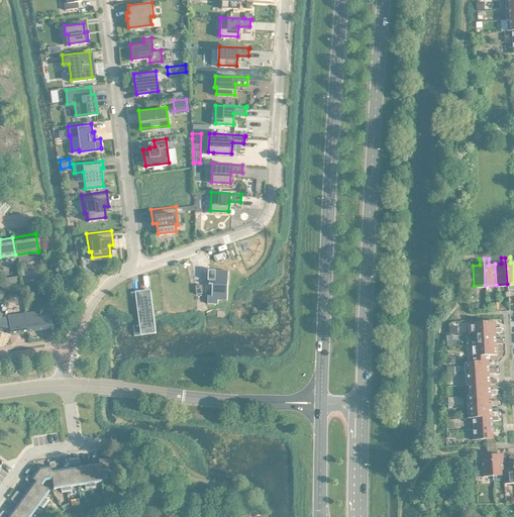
[(207,293),(206,301),(216,302),(217,298),(226,298),(226,284),(227,269),(215,269),(207,268),(207,279),(209,279),(209,282),(208,282),(208,283),(211,283),(211,294),(207,293)]
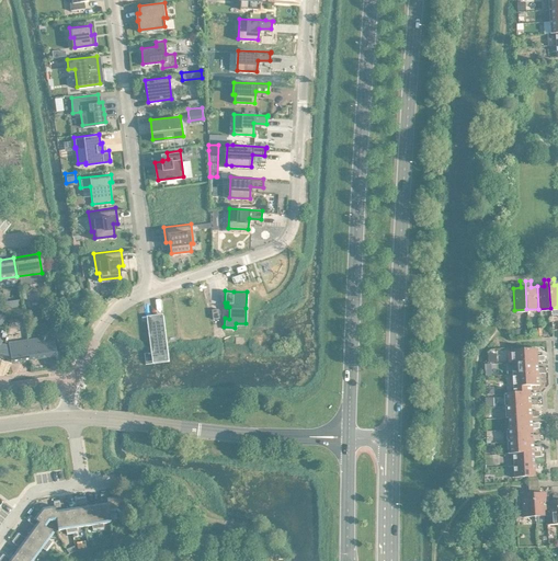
[(155,319),(146,320),(150,354),(167,352),(162,313),(154,315),(155,319)]
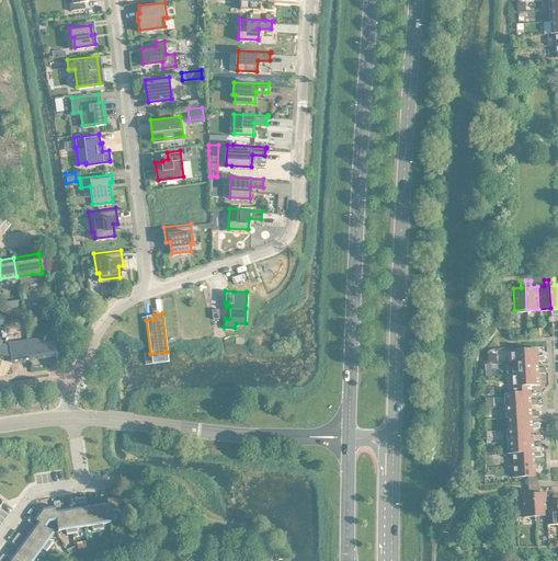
[(50,334),(25,339),(29,357),(54,354),(50,334)]
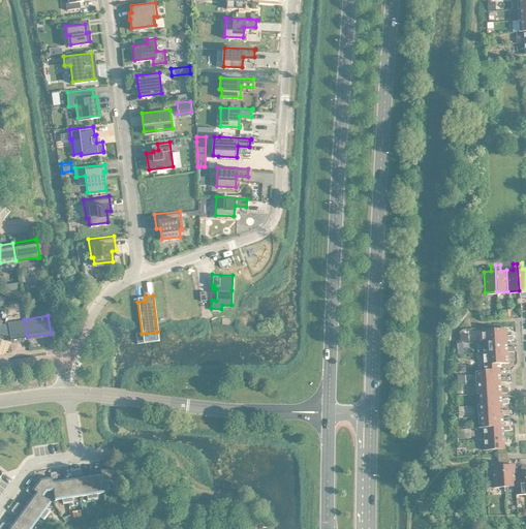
[(3,322),(0,335),(9,337),(10,339),(27,337),(24,319),(7,321),(7,323),(3,322)]
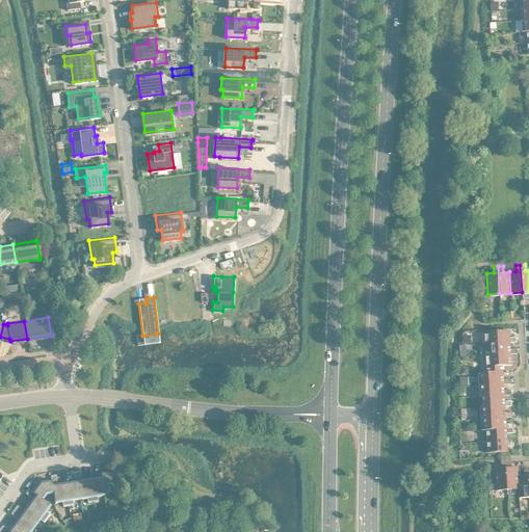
[(483,330),(484,342),(506,341),(508,341),(516,340),(516,335),(508,336),(508,328),(483,330)]
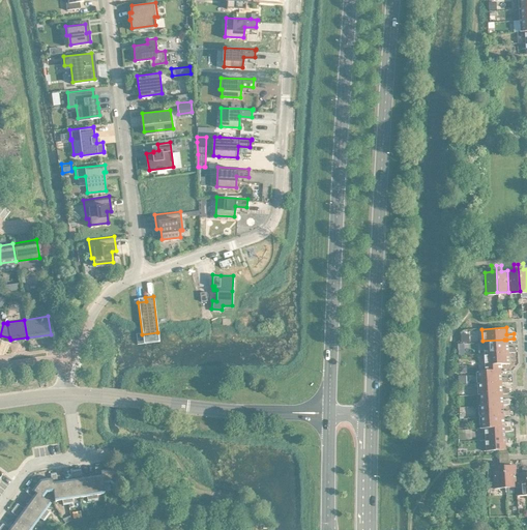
[(468,331),(460,332),(460,341),(468,340),(468,331)]
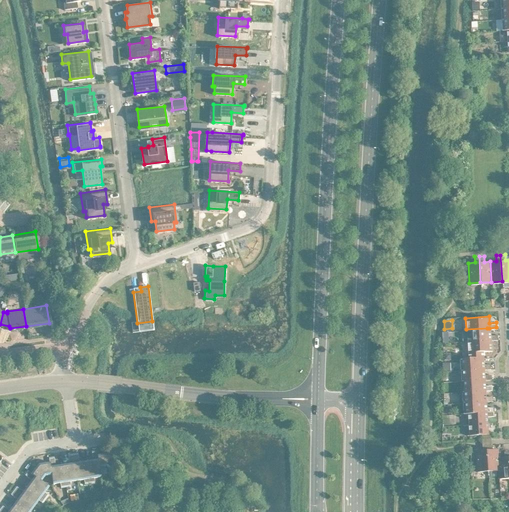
[(466,329),(467,340),(488,338),(488,339),(490,339),(496,338),(496,333),(490,333),(489,328),(487,328),(466,329)]
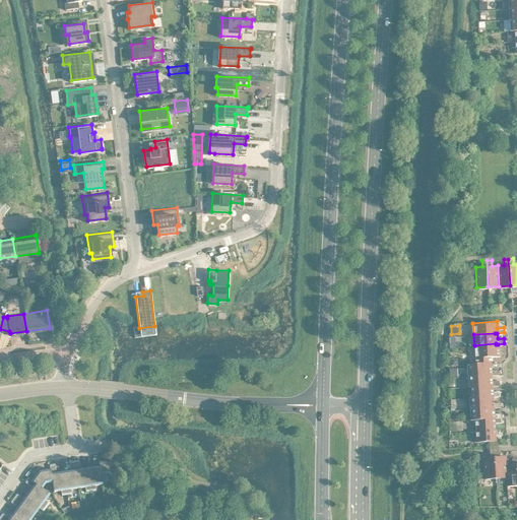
[(474,345),(475,363),(488,363),(491,363),(490,355),(499,354),(498,344),(496,344),(496,343),(474,345)]
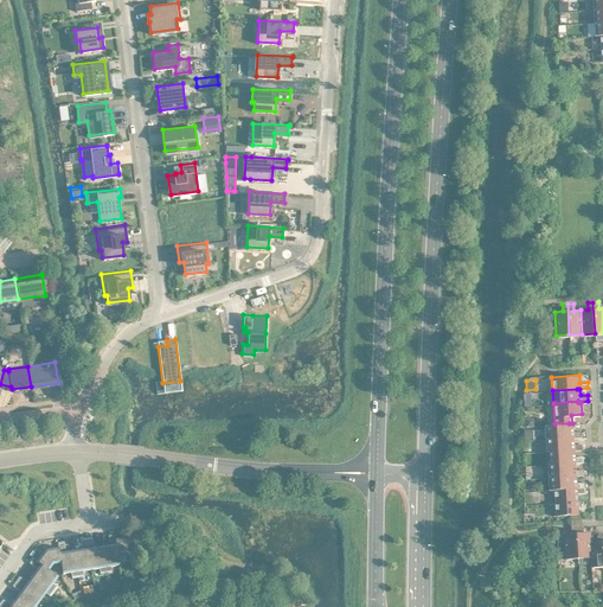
[(546,423),(547,436),(570,435),(570,436),(572,435),(581,435),(579,429),(572,429),(572,423),(569,423),(555,423),(546,423)]
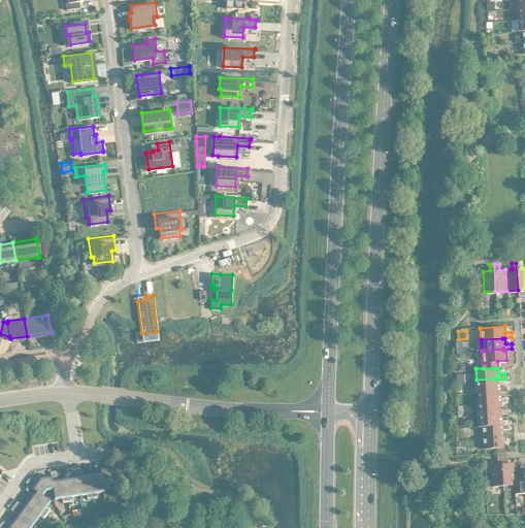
[(464,371),(455,372),(456,381),(464,381),(464,371)]
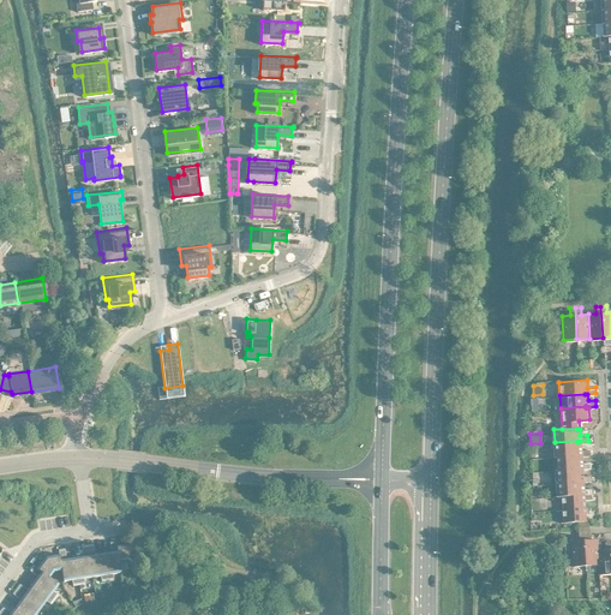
[(555,442),(556,455),(579,454),(581,454),(588,454),(588,448),(581,448),(580,441),(577,442),(577,441),(555,442)]
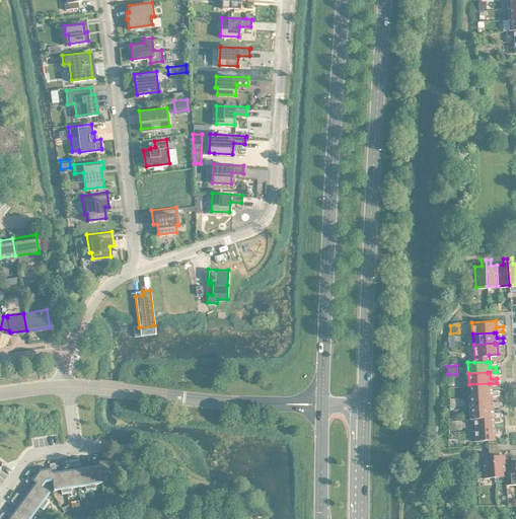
[(469,384),(469,395),(490,394),(492,394),(498,394),(498,389),(491,389),(491,383),(489,383),(469,384)]
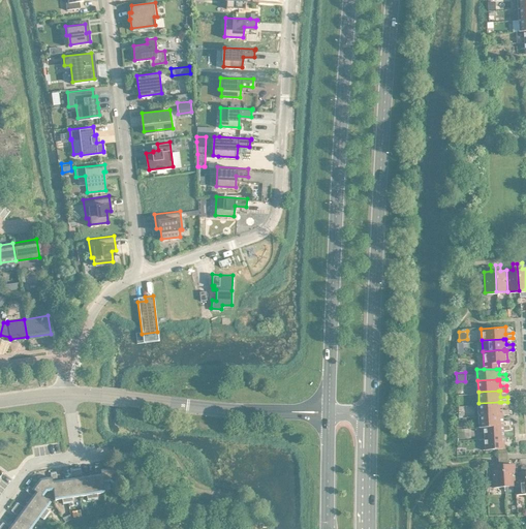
[(478,403),(480,414),(499,413),(501,413),(508,412),(507,407),(501,408),(501,402),(499,402),(478,403)]
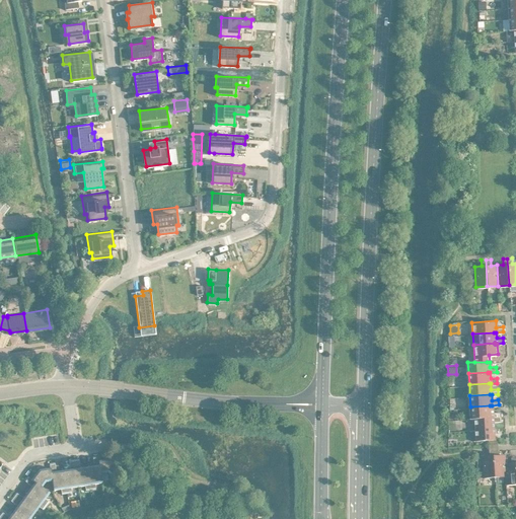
[(471,418),(473,418),(473,417),(500,416),(499,411),(493,411),(492,405),(490,405),(470,406),(471,418)]
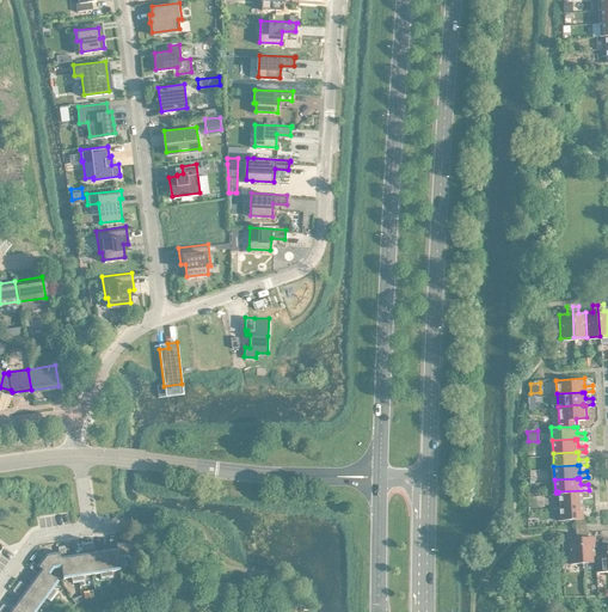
[(558,493),(558,505),(584,503),(584,502),(582,502),(581,496),(589,496),(589,490),(558,491),(558,493)]
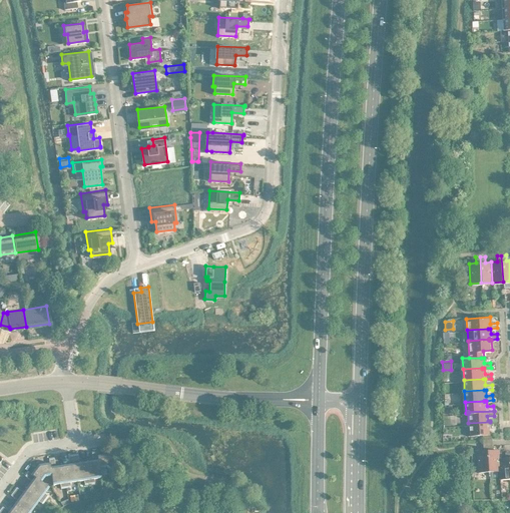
[(490,422),(468,423),(469,435),(481,434),(482,438),(491,438),(491,433),(488,433),(488,427),(490,427),(490,422)]
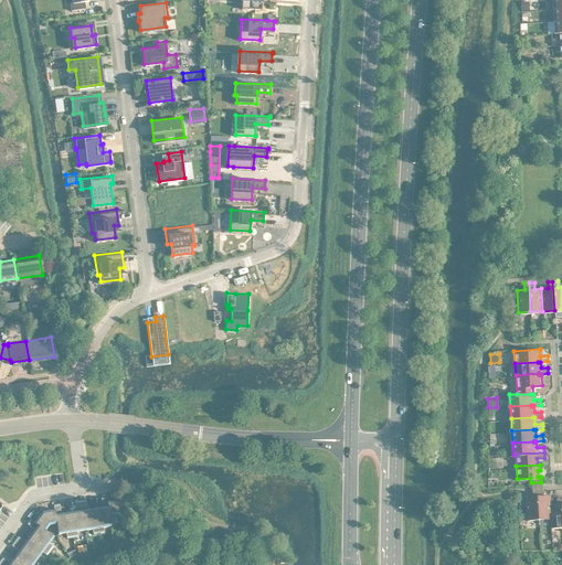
[(526,519),(538,518),(536,489),(531,489),(531,496),(525,497),(526,519)]
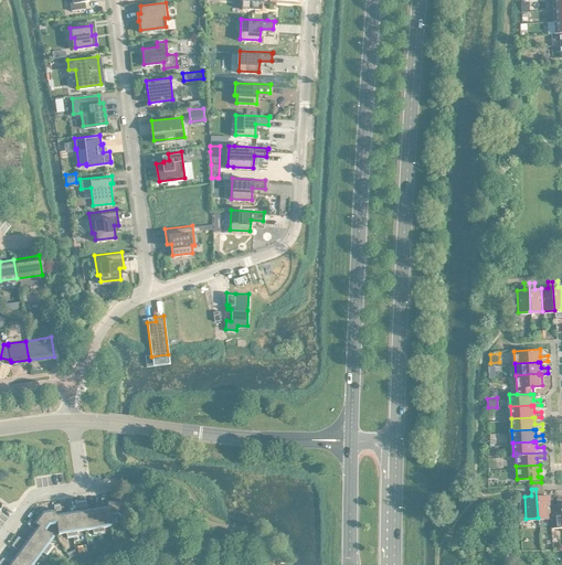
[(538,518),(549,518),(550,518),(549,507),(550,507),(549,503),(549,494),(541,496),(541,489),(536,489),(538,518)]
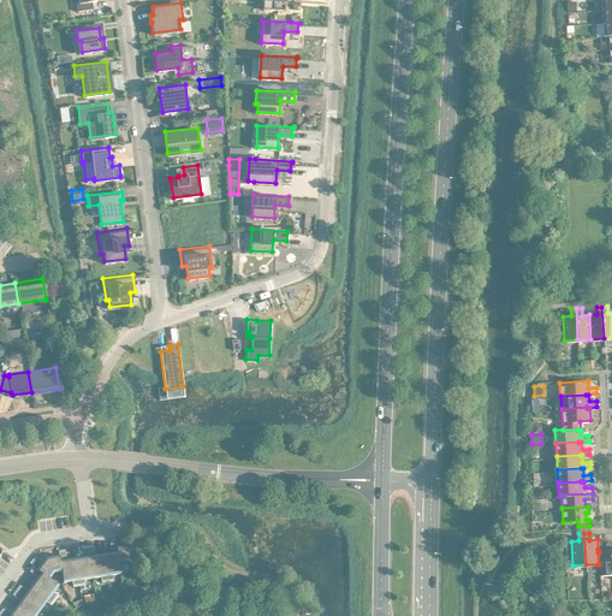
[(111,550),(102,551),(106,579),(112,578),(111,573),(120,570),(118,560),(116,544),(116,539),(108,539),(111,550)]
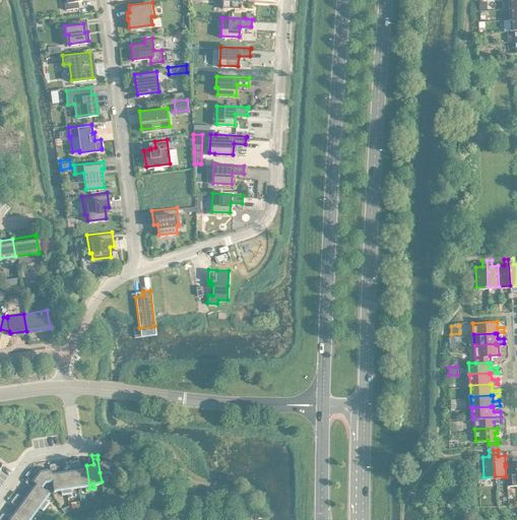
[(506,476),(505,476),(506,484),(516,483),(516,480),(516,457),(511,457),(511,463),(505,463),(506,466),(505,466),(506,476)]
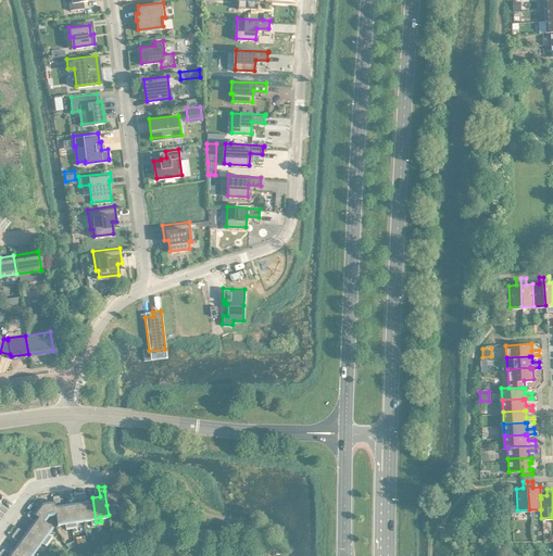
[(74,501),(66,502),(70,527),(75,526),(74,520),(83,519),(78,490),(73,491),(74,501)]
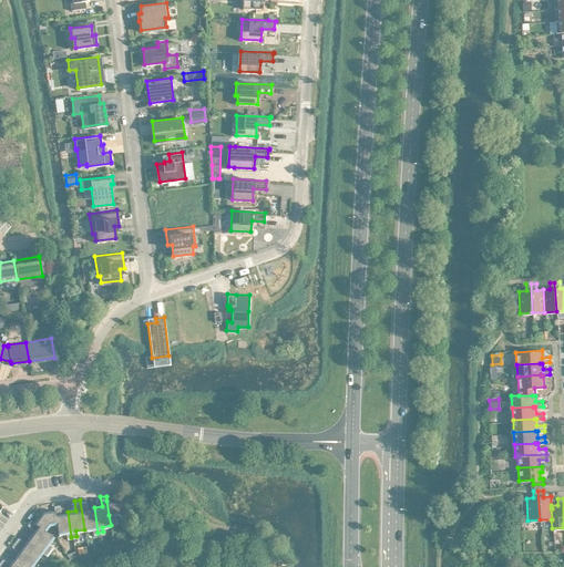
[(84,500),(80,500),(84,529),(92,528),(92,534),(98,533),(94,507),(86,508),(84,500)]
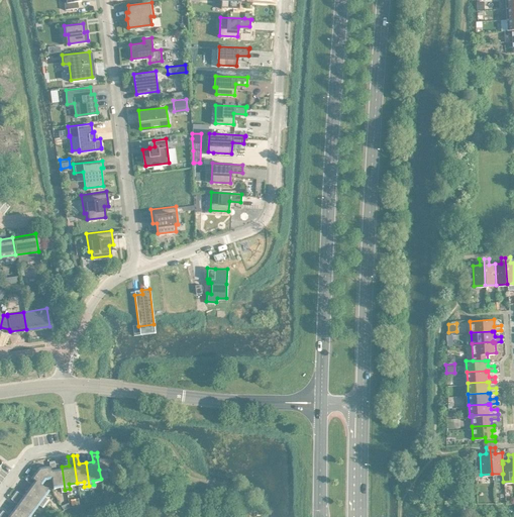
[(109,455),(97,456),(99,470),(105,469),(111,473),(118,462),(109,455)]
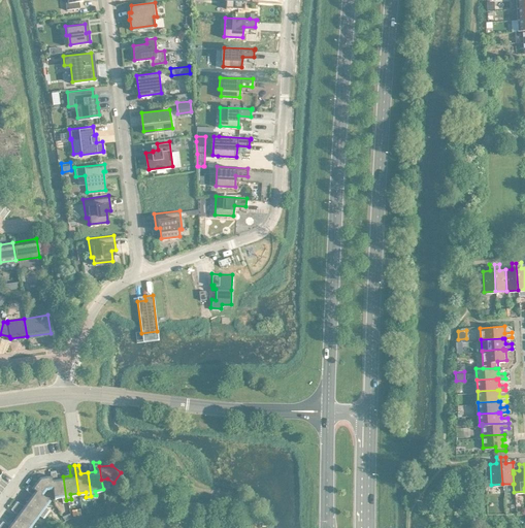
[(48,469),(50,474),(50,473),(52,487),(53,497),(61,496),(61,500),(66,500),(63,476),(56,477),(55,468),(48,469)]
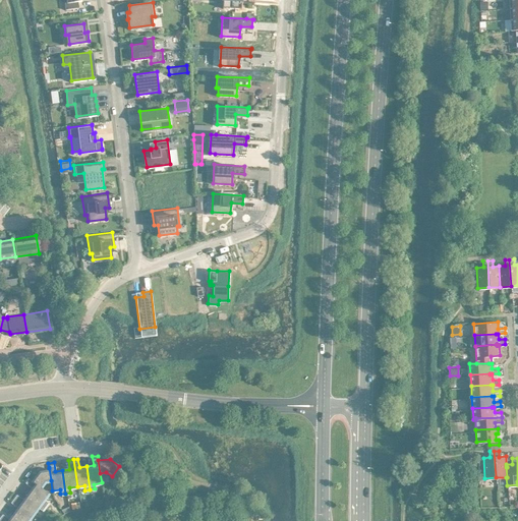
[(38,469),(31,478),(30,479),(41,486),(45,481),(51,480),(49,467),(49,468),(38,469)]
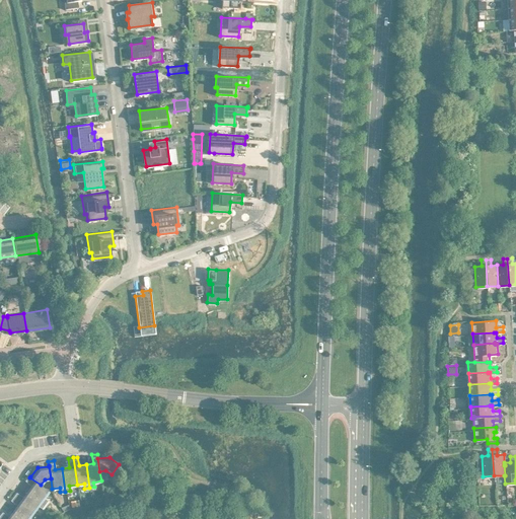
[(30,484),(26,490),(45,504),(48,500),(44,497),(49,491),(41,485),(29,477),(30,476),(26,474),(23,478),(30,484)]
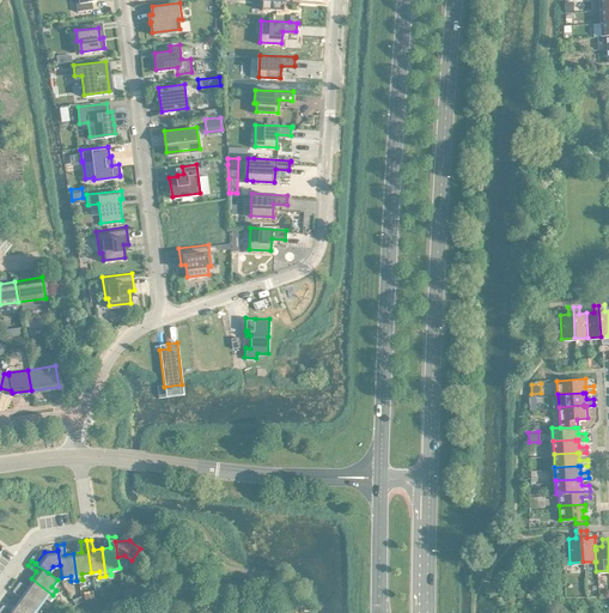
[(17,578),(13,583),(40,602),(44,596),(49,600),(53,595),(31,578),(26,586),(17,578)]
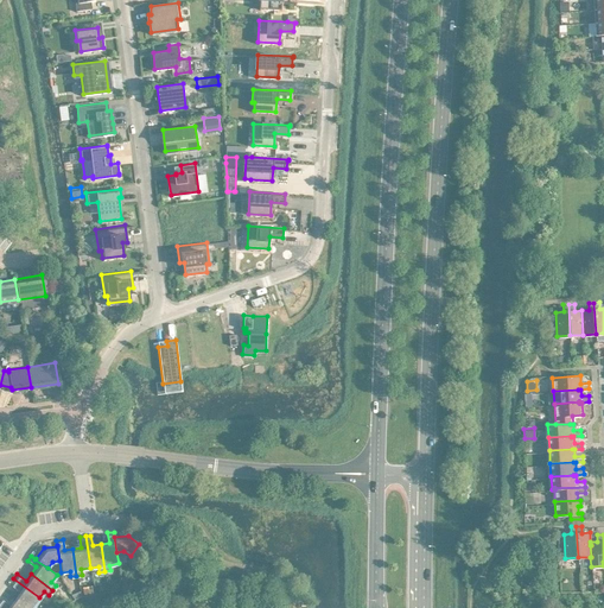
[(19,590),(13,596),(29,607),(38,607),(39,607),(35,605),(39,597),(13,578),(10,583),(19,590)]
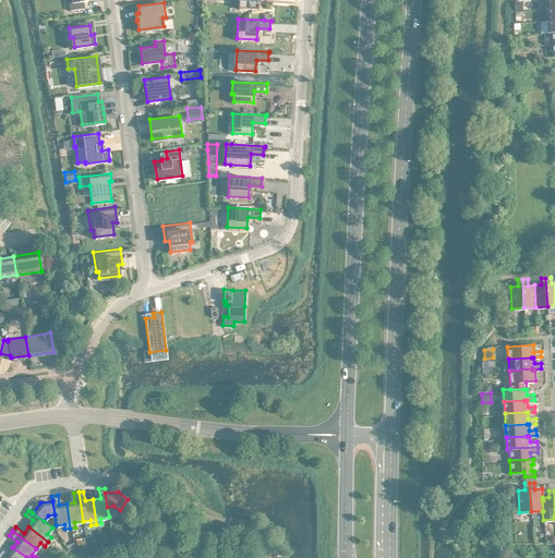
[(0,548),(0,555),(4,557),(26,557),(12,547),(8,554),(0,548)]
